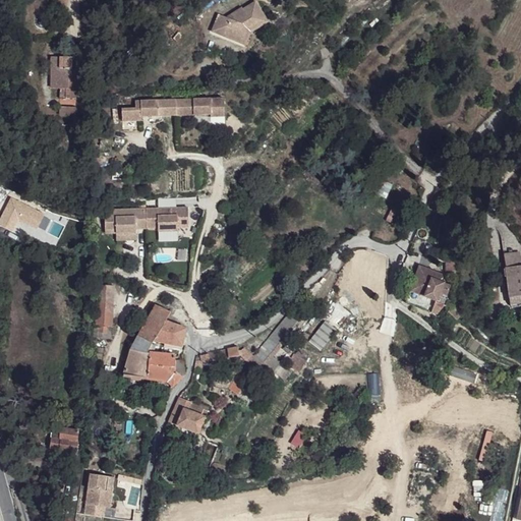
[(226,21),(219,17),(212,35),(240,47),(246,34),(241,32),(243,29),(248,32),(265,21),(254,5),(243,13),(242,11),(233,17),(234,19),(230,22),(226,21)]
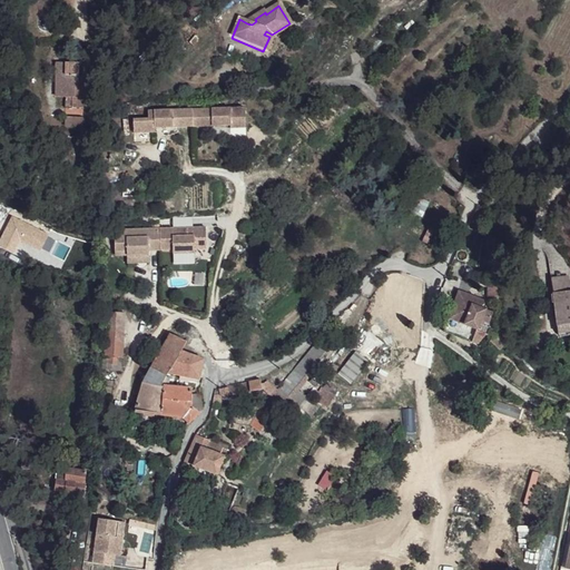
[(269,37),(263,51),(268,53),(274,39),(293,28),(290,23),(272,35),(266,31),(264,35),(269,37)]
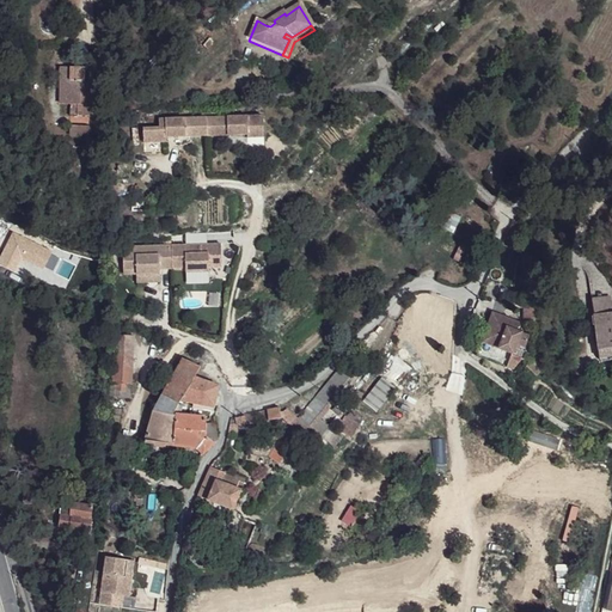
[(71,118),(92,117),(92,92),(86,92),(86,69),(60,69),(60,83),(61,83),(68,83),(68,106),(72,106),(71,118)]
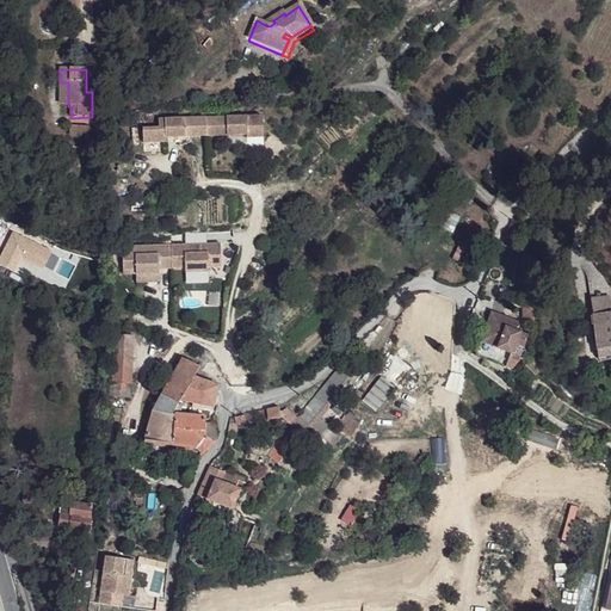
[(141,142),(164,142),(164,137),(245,136),(245,139),(261,139),(260,118),(156,119),(156,129),(141,129),(141,142)]
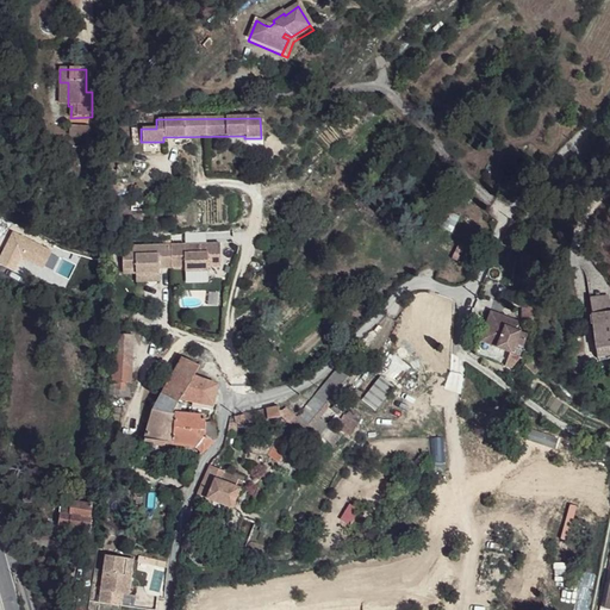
[(92,139),(92,128),(70,126),(70,138),(92,139)]
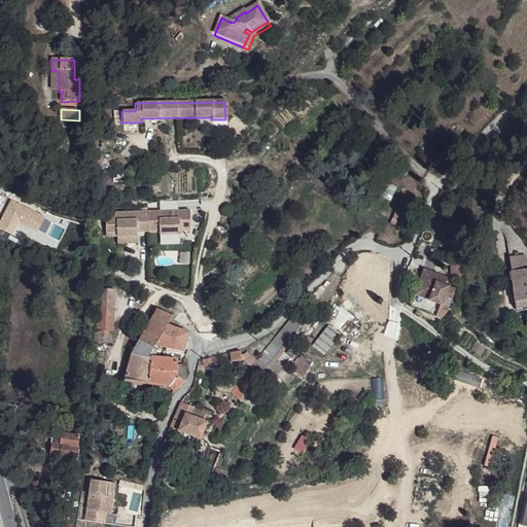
[(211,119),(211,129),(225,128),(225,119),(211,119)]
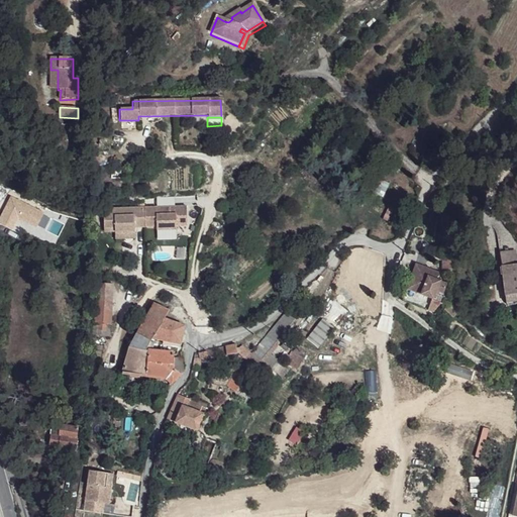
[(184,167),(186,188),(203,187),(201,165),(184,167)]
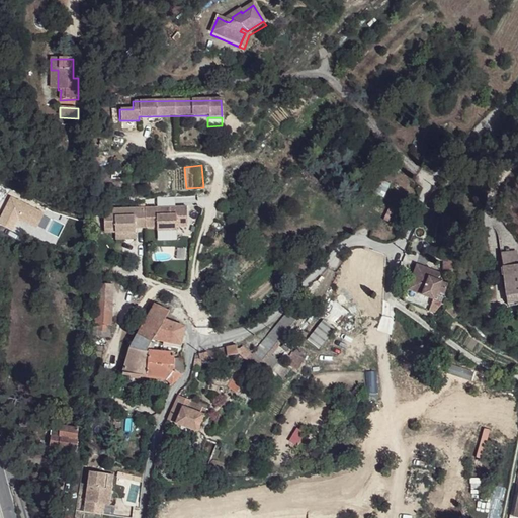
[(145,209),(103,210),(103,231),(114,230),(114,234),(135,233),(134,230),(145,230),(156,230),(156,233),(175,233),(175,229),(186,229),(185,209),(167,209),(167,212),(164,212),(163,209),(145,209)]
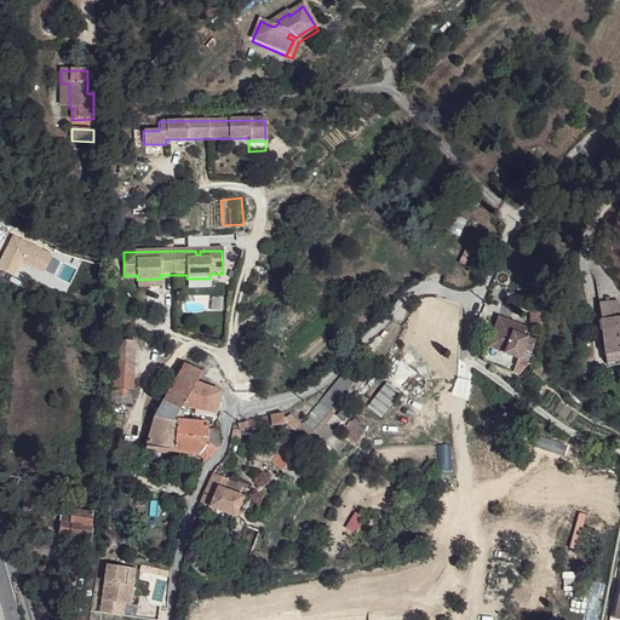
[(603,299),(608,359),(619,356),(619,311),(619,298),(603,299)]
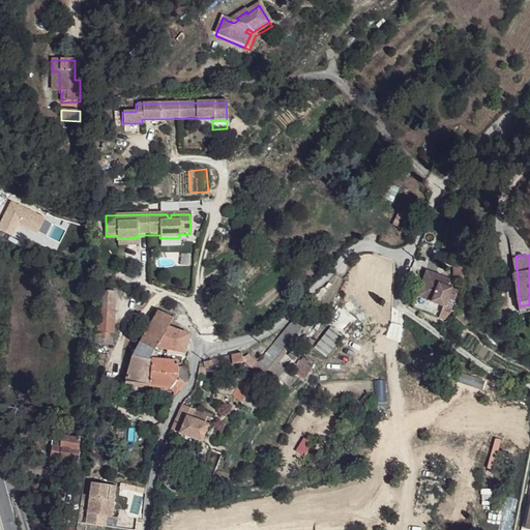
[(463,281),(461,270),(453,270),(454,282),(463,281)]
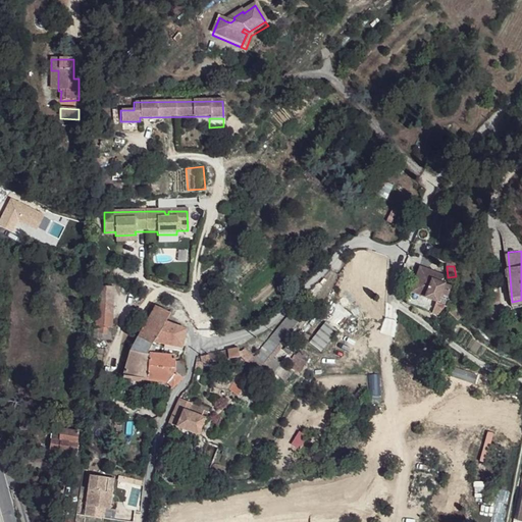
[(444,311),(436,306),(438,301),(439,297),(441,294),(446,296),(449,297),(452,288),(441,282),(444,275),(435,272),(434,275),(431,274),(432,271),(421,267),(417,276),(420,277),(418,283),(414,285),(412,292),(408,304),(439,315),(444,311)]
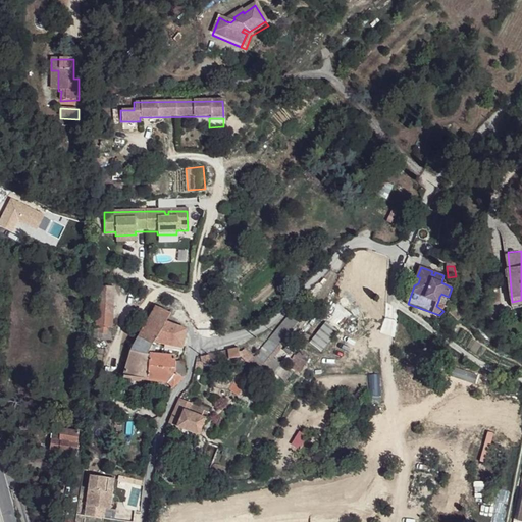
[(96,327),(111,329),(114,288),(98,286),(96,327)]
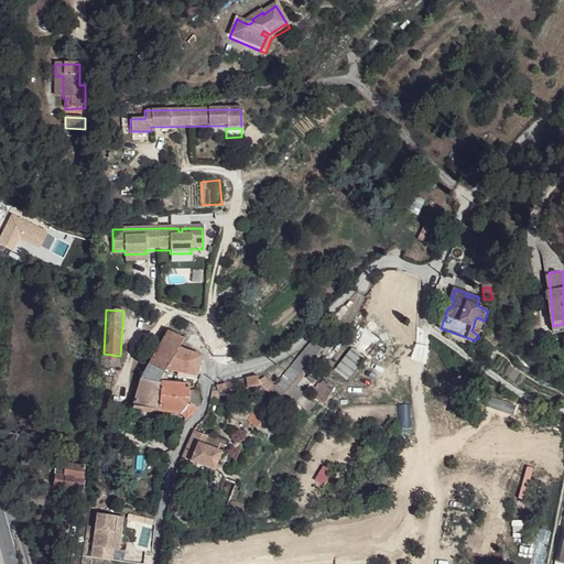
[(180,348),(186,338),(169,331),(142,379),(160,383),(160,382),(166,370),(180,348)]
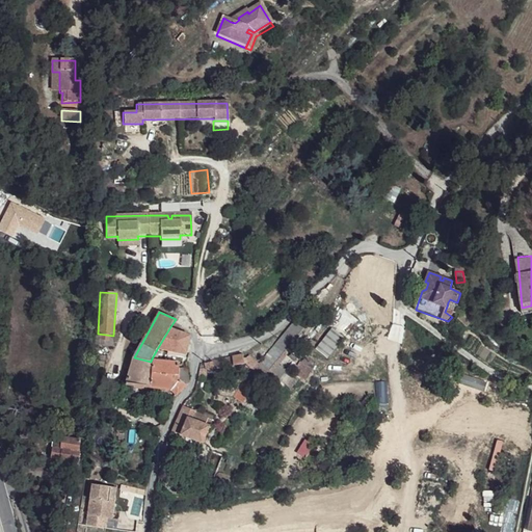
[(473,321),(464,312),(457,318),(466,327),(473,321)]
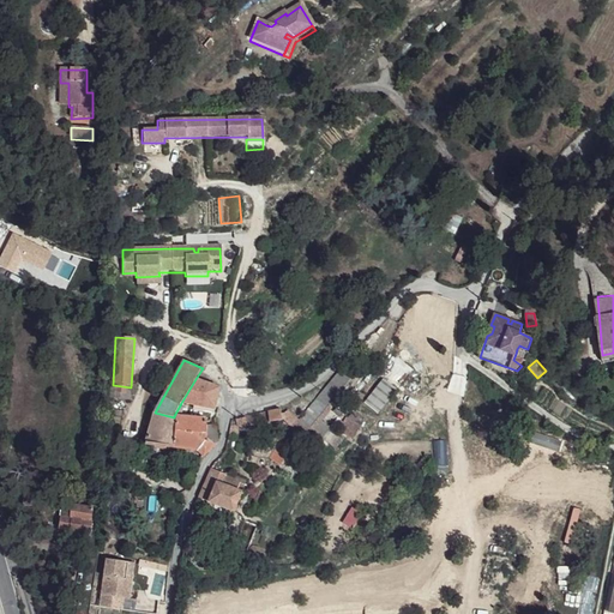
[(215,409),(221,387),(196,379),(181,403),(215,409)]
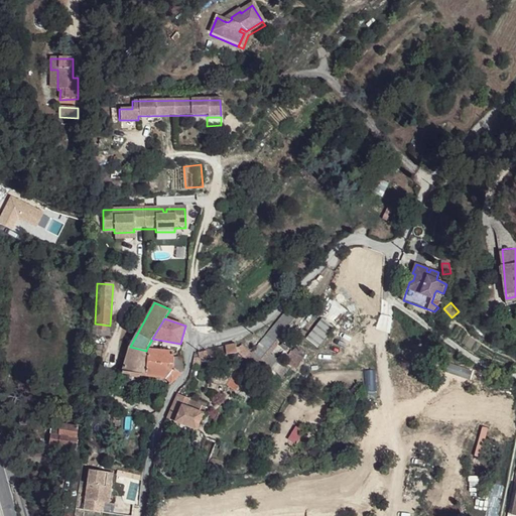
[(338,329),(324,356),(336,362),(351,335),(338,329)]
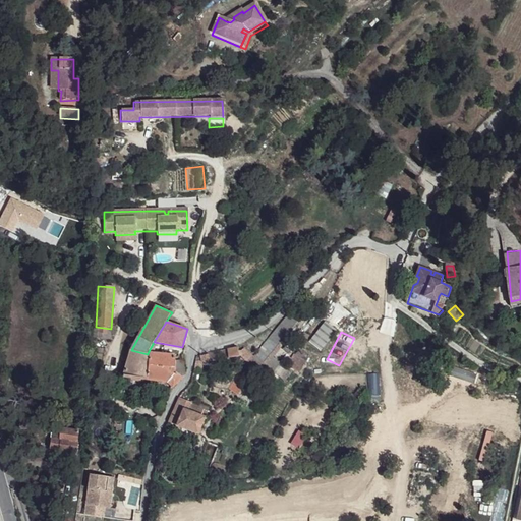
[(239,356),(238,347),(221,351),(209,353),(209,354),(210,360),(211,361),(222,359),(235,357),(239,356)]
